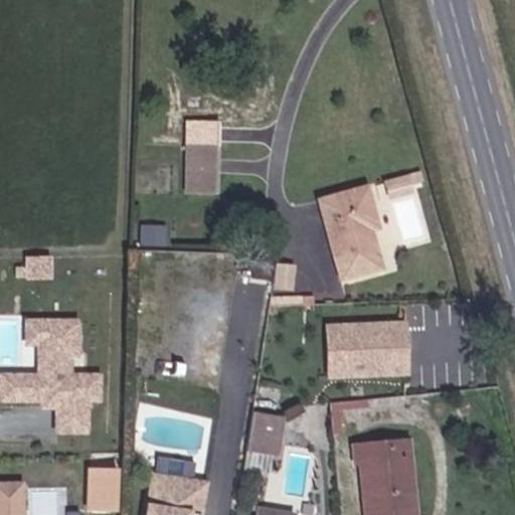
[(195,145),(196,194),(218,194),(217,146),(195,145)]
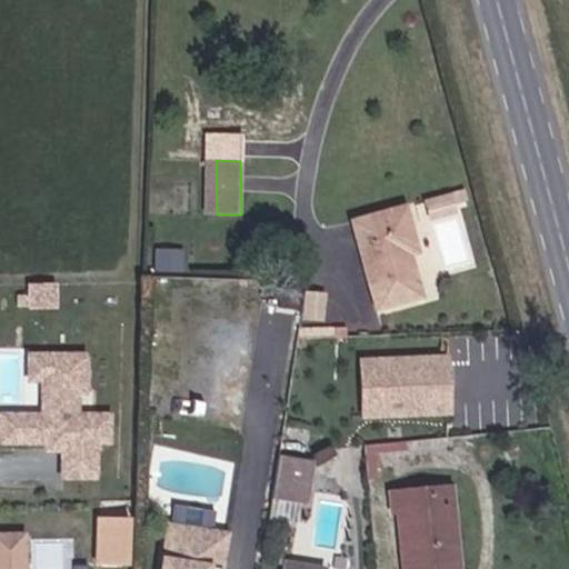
[(431,220),(468,211),(462,188),(426,197),(431,220)]
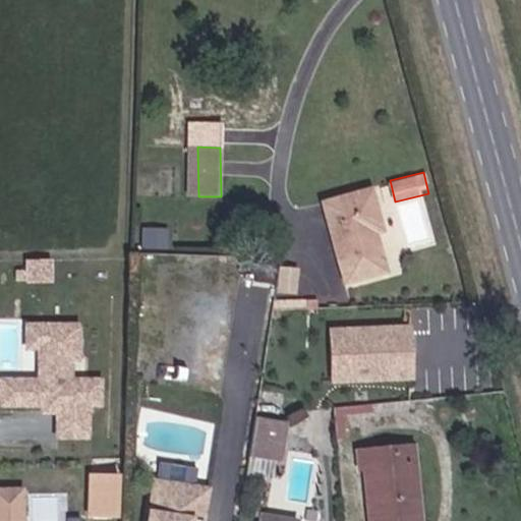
[(374,236),(399,228),(385,186),(328,208),(355,283),(388,272),(374,236)]
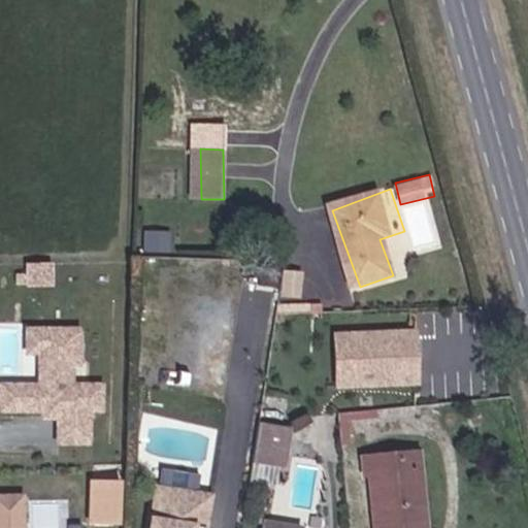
[(283,270),(281,298),(303,299),(305,272),(283,270)]
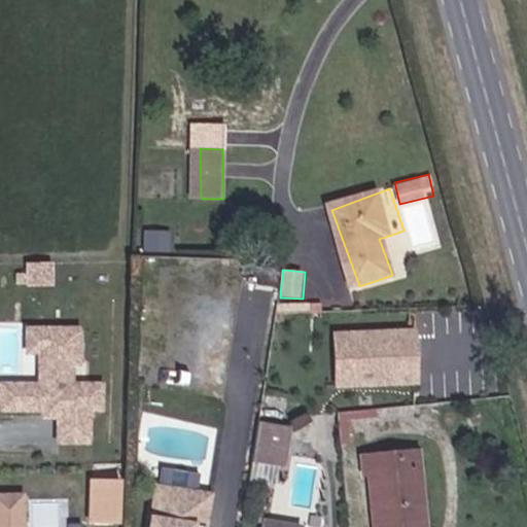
[(417,326),(335,329),(337,385),(419,382),(417,326)]
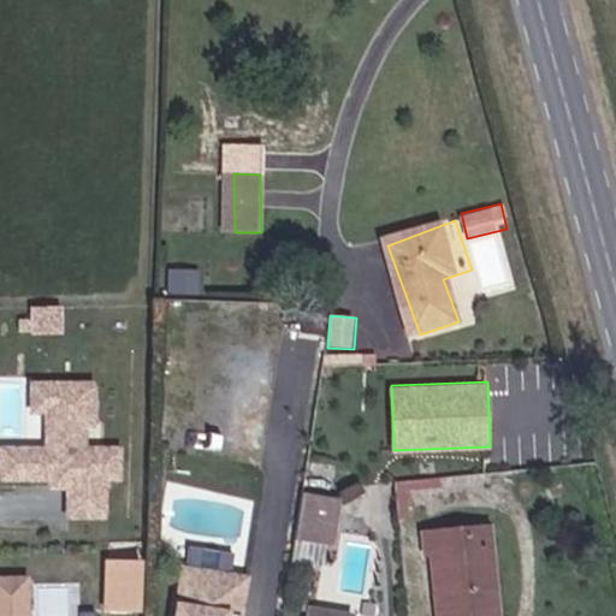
[(107,477),(107,449),(73,448),(73,421),(82,421),(82,383),(23,383),(23,409),(39,409),(37,448),(16,448),(16,477),(41,477),(41,485),(58,485),(93,485),(93,477),(107,477)]
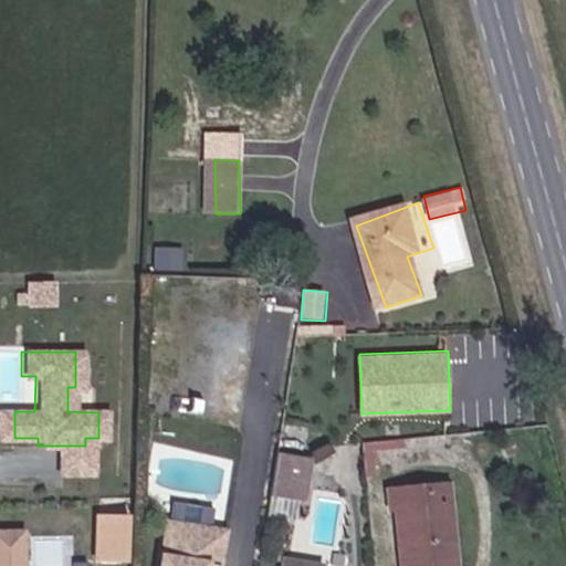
[(84,473),(85,446),(53,446),(52,472),(84,473)]
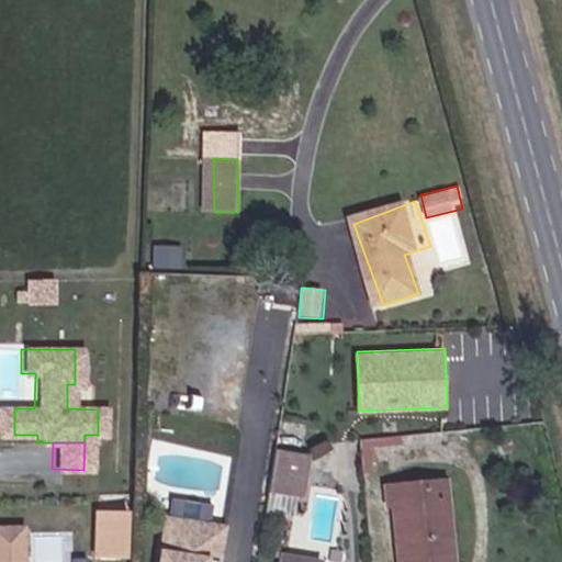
[(314,454),(276,448),(268,491),(306,497),(314,454)]
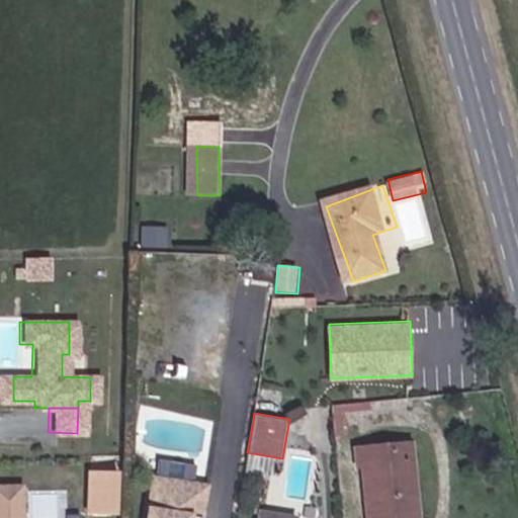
[(429,517),(426,444),(357,447),(356,473),(372,475),(369,517),(429,517)]
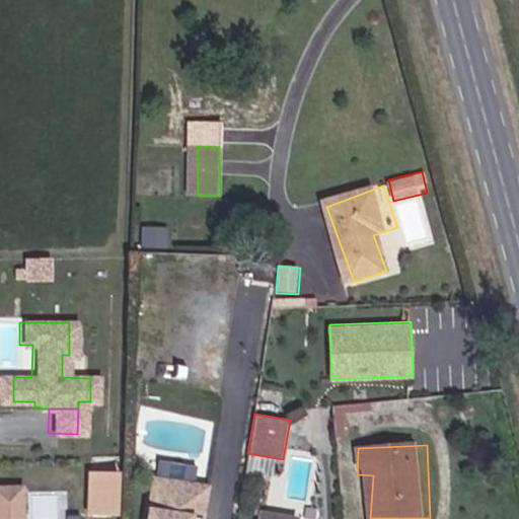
[(192,477),(193,464),(164,462),(163,474),(192,477)]
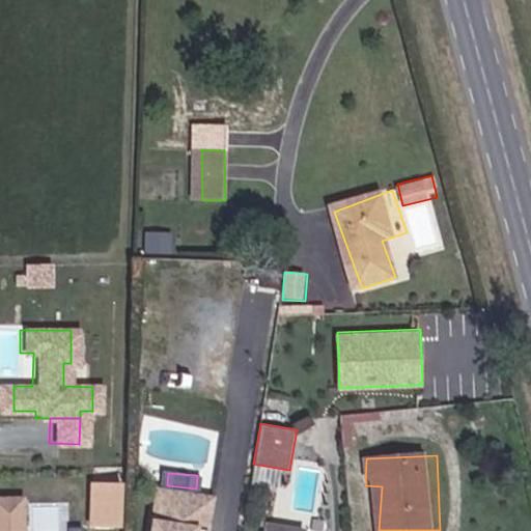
[(115,530),(115,485),(84,485),(84,530),(115,530)]
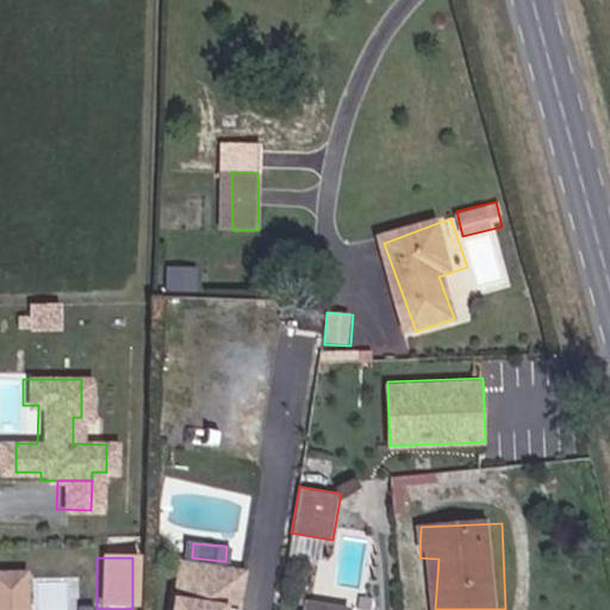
[(221,609),(228,571),(180,562),(170,609),(221,609)]
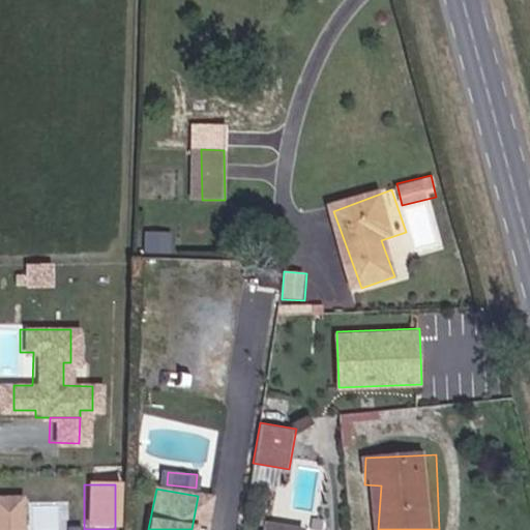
[(23,529),(24,496),(0,495),(0,529),(23,529)]
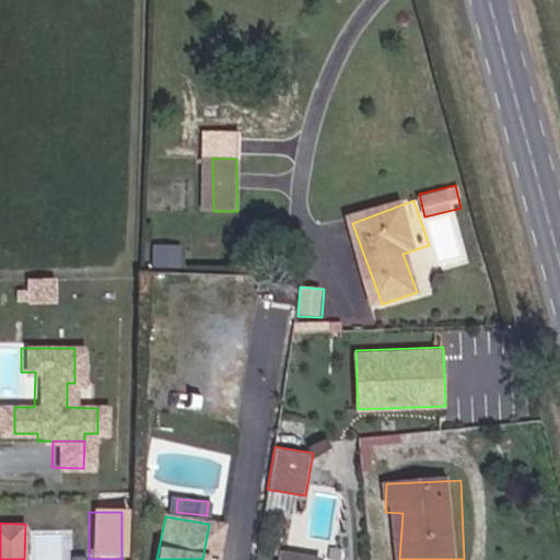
[(214,559),(221,526),(209,524),(202,559),(214,559)]
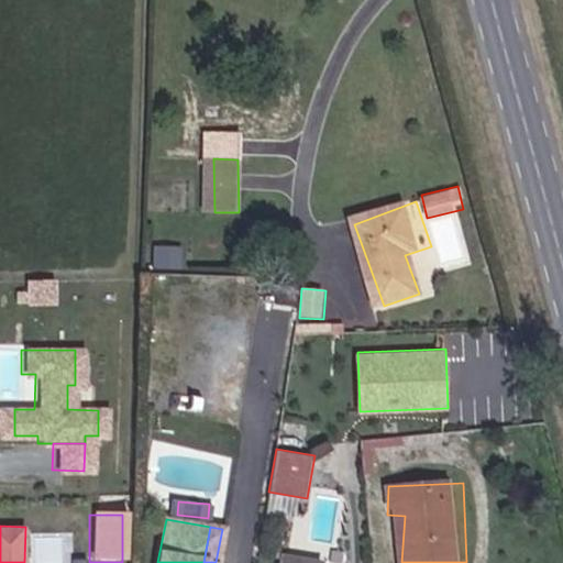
[(61,562),(62,534),(33,533),(33,562),(61,562)]
